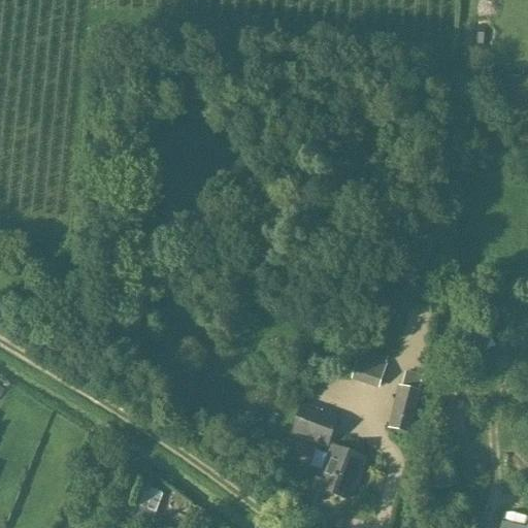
[(378,389),(387,364),(359,355),(351,380),(378,389)]
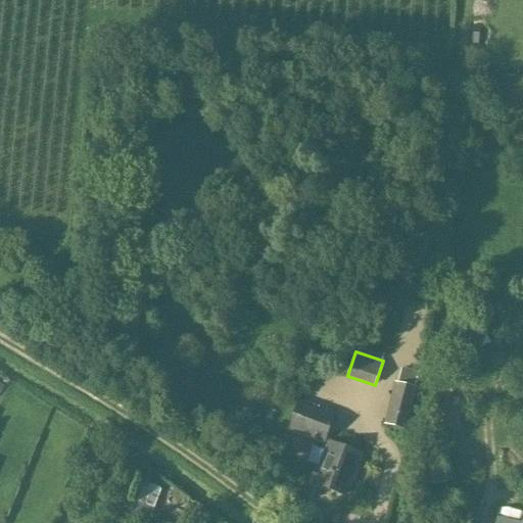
[(407,430),(418,388),(394,382),(384,424),(407,430)]
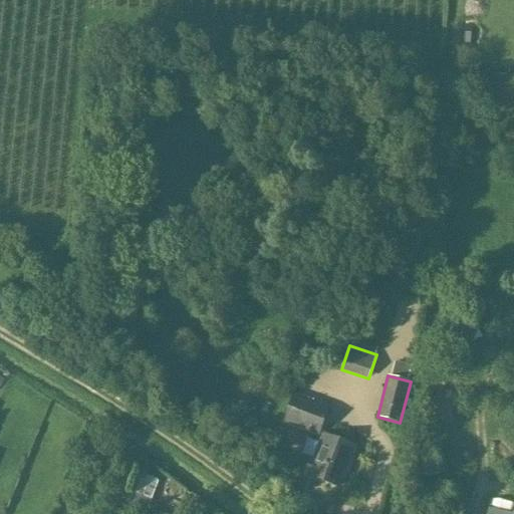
[(324,423),(330,407),(304,397),(293,393),(282,423),(318,437),(324,423)]
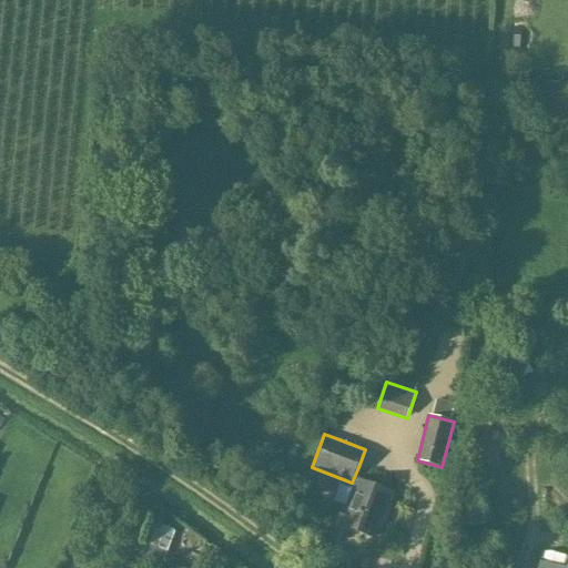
[(385,509),(392,494),(358,480),(348,508),(343,506),(336,523),(375,537),(381,523),(385,524),(389,511),(385,509)]
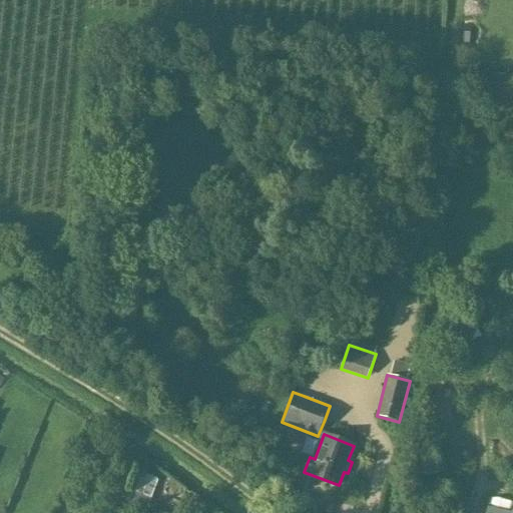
[(146,511),(157,480),(139,474),(128,504),(146,511)]
